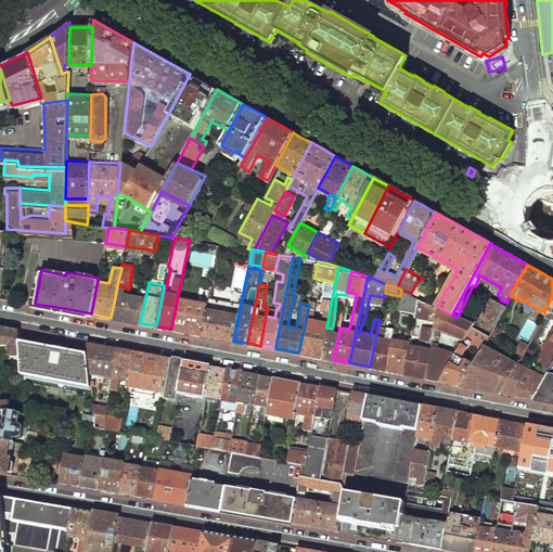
[(148,287),(138,285),(136,295),(128,294),(116,292),(111,318),(124,320),(140,323),(148,287)]
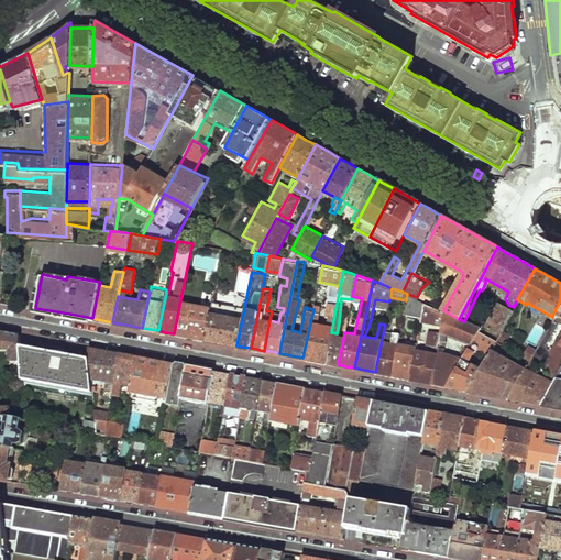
[(233,317),(209,313),(204,339),(220,342),(237,346),(248,292),(239,291),(233,317)]
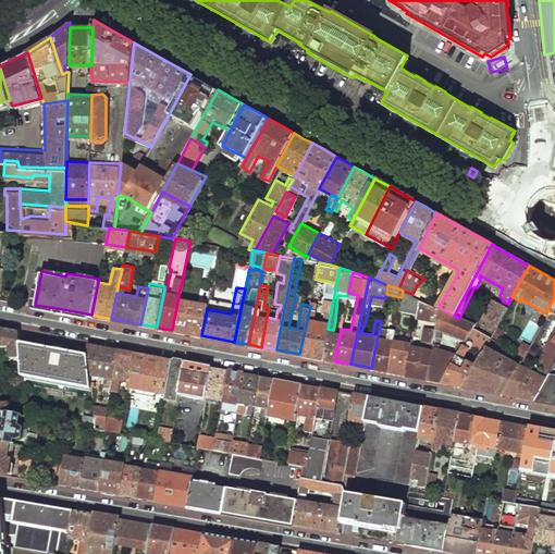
[(330,287),(324,310),(331,311),(335,290),(330,287)]
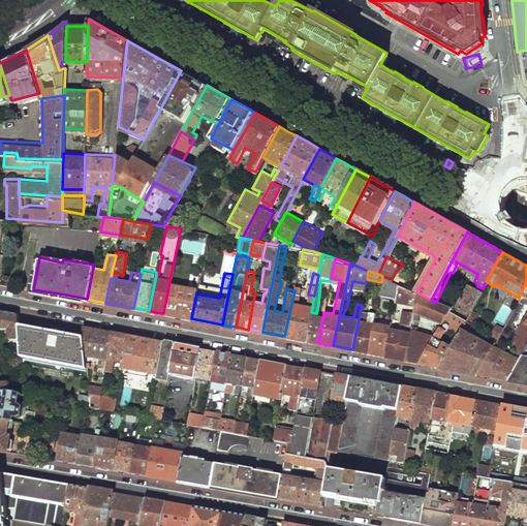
[(382,276),(381,282),(379,292),(396,296),(398,281),(392,279),(382,276)]
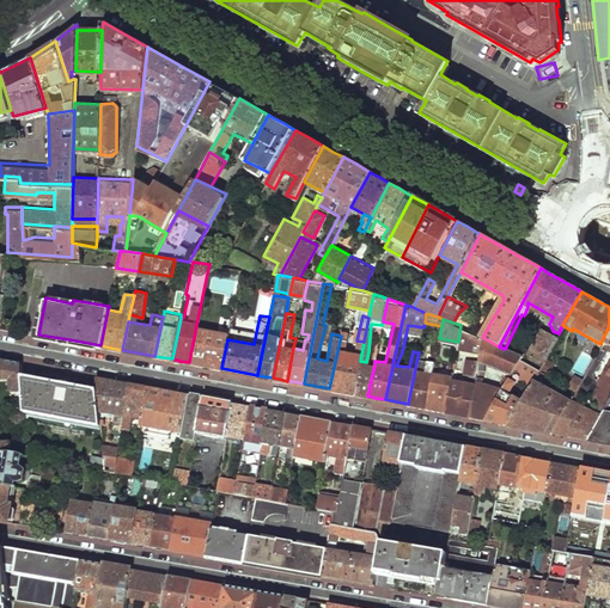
[(196,325),(189,362),(206,366),(221,368),(227,339),(229,331),(196,325)]
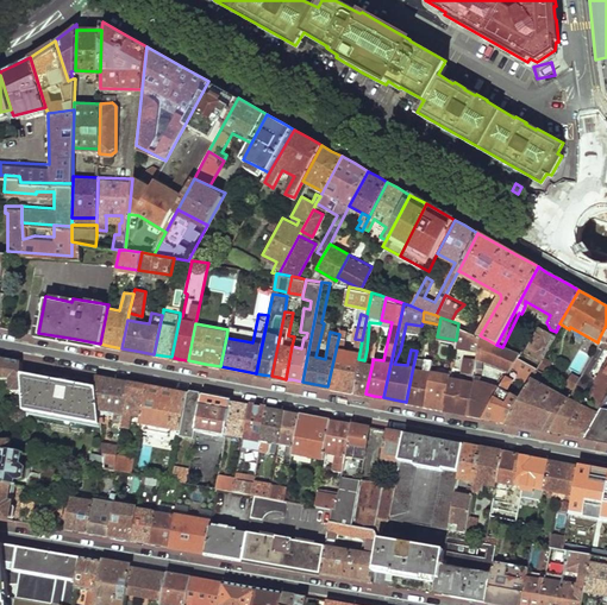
[(337,323),(330,332),(339,334),(340,328),(340,323),(337,323)]
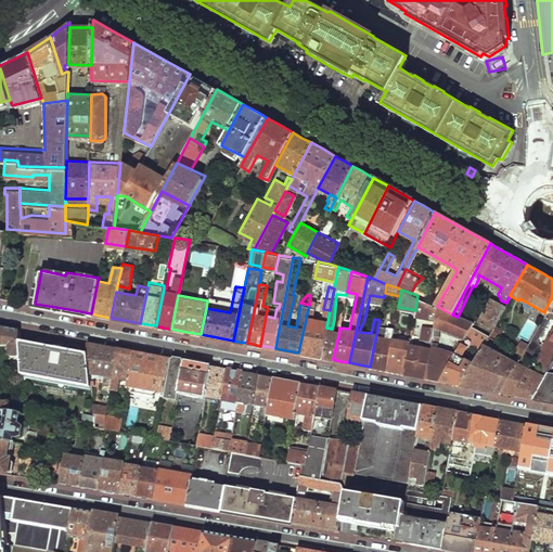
[(418,295),(415,310),(414,313),(435,318),(437,306),(434,304),(418,295)]
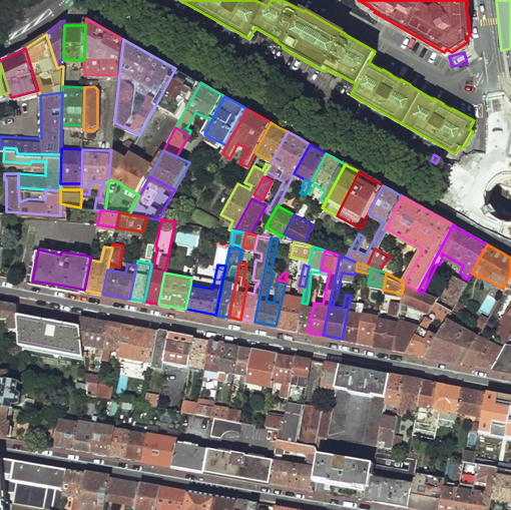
[(510,274),(504,286),(510,290),(510,295),(500,316),(498,315),(496,319),(493,317),(502,298),(499,296),(487,316),(482,324),(506,337),(510,328),(510,274)]
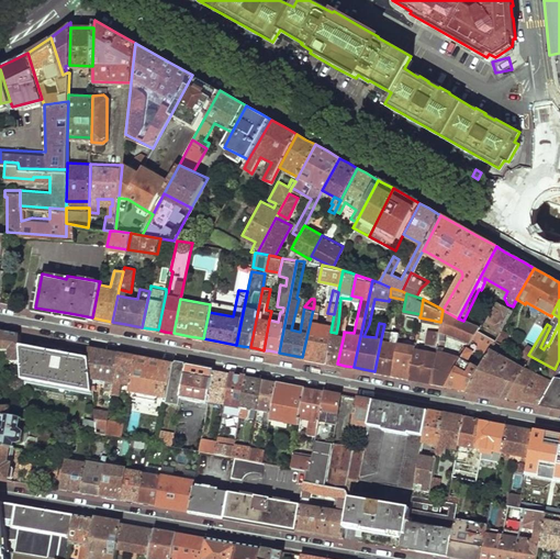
[(495,301),(482,325),(496,333),(497,332),(511,310),(495,301)]
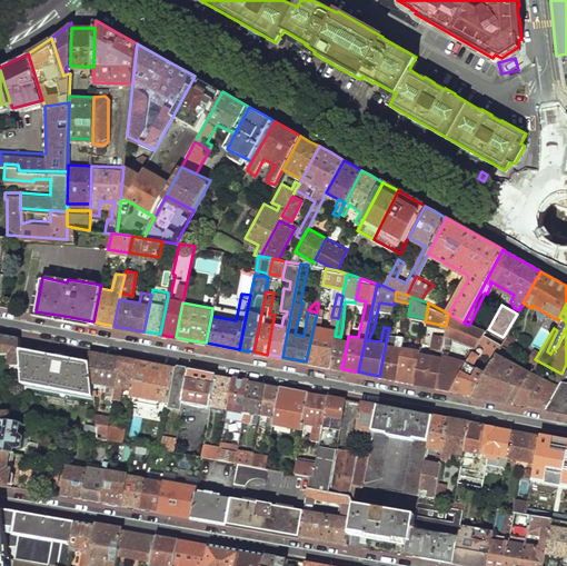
[(317,313),(306,361),(316,364),(328,366),(334,340),(335,336),(338,318),(331,317),(330,328),(321,327),(325,316),(322,316),(325,308),(318,307),(317,313)]
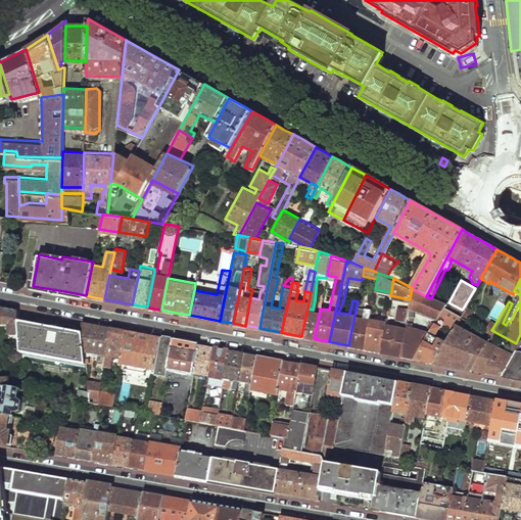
[(412,288),(410,299),(409,305),(409,308),(439,314),(443,306),(445,303),(440,301),(433,298),(431,298),(426,296),(412,288)]
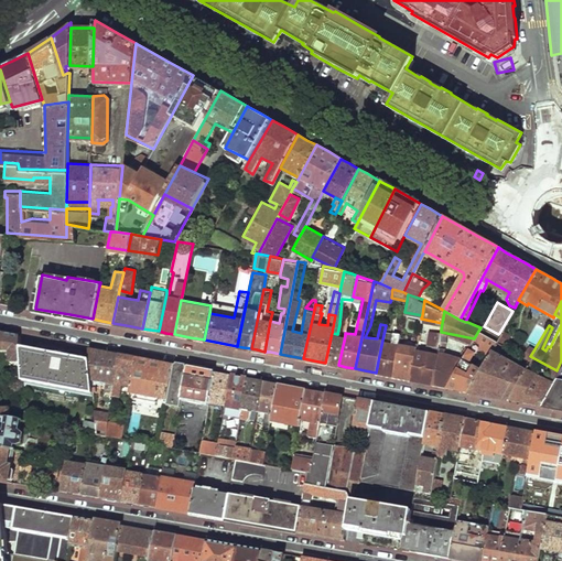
[(552,319),(549,325),(552,327),(554,328),(558,323),(552,319)]
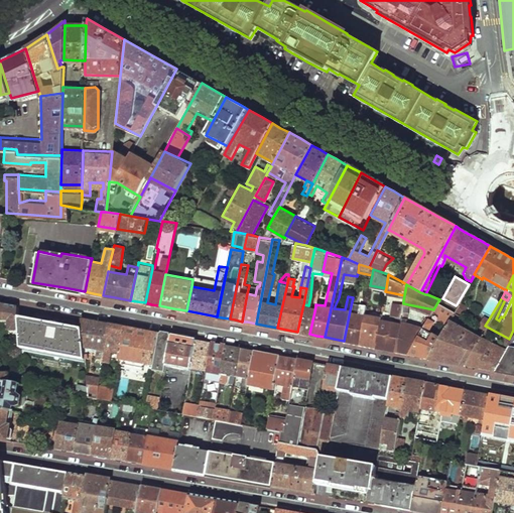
[(395,350),(401,310),(403,303),(403,301),(392,299),(390,312),(396,313),(395,321),(380,318),(375,346),(383,348),(395,350)]
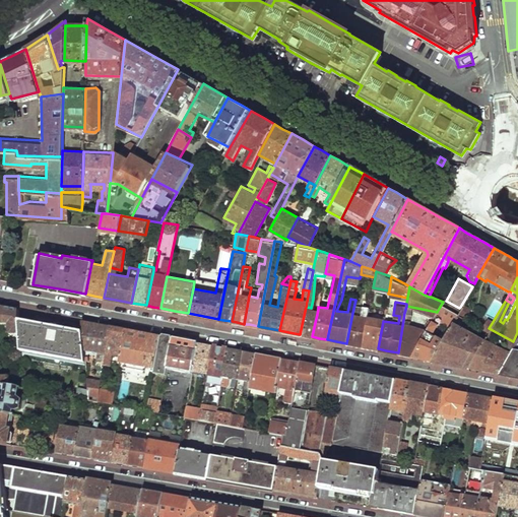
[(5,305),(0,304),(0,320),(6,320),(6,328),(9,330),(17,329),(16,317),(16,307),(5,305)]
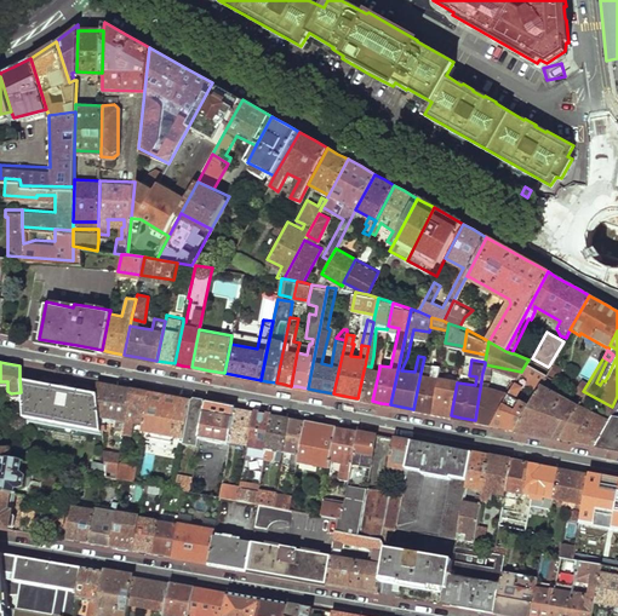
[(421,373),(413,409),(421,410),(431,412),(438,376),(440,364),(434,363),(431,375),(421,373)]
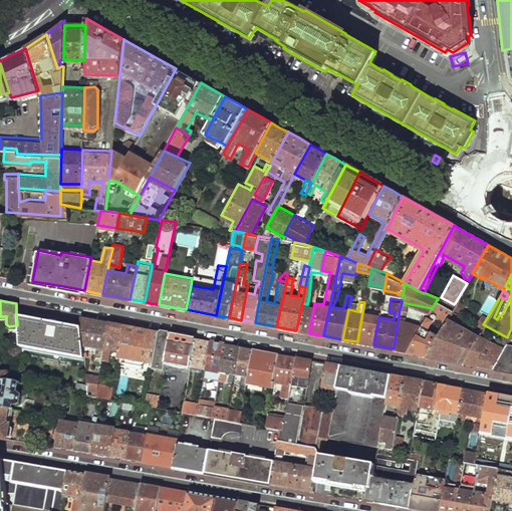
[(436,301),(432,308),(431,311),(446,320),(446,319),(452,310),(436,301)]
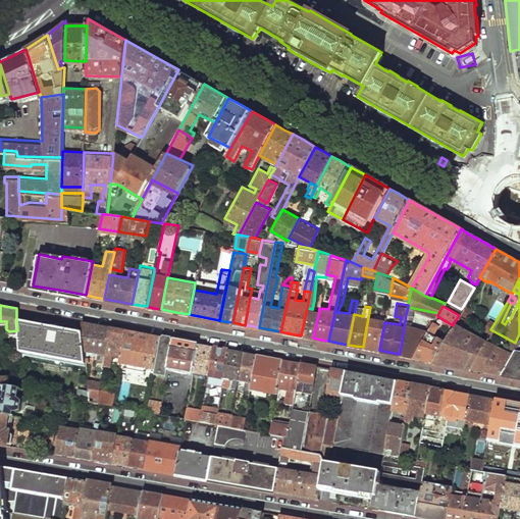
[(313,338),(318,315),(306,312),(301,335),(307,336),(313,338)]
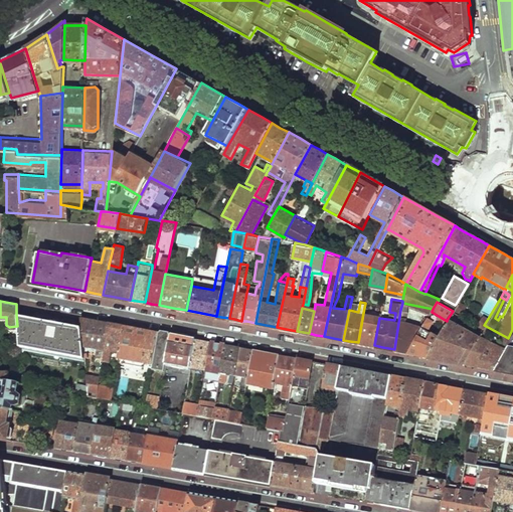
[(400,310),(394,349),(399,350),(407,352),(428,317),(431,314),(428,312),(425,316),(423,315),(417,326),(404,323),(406,311),(400,310)]
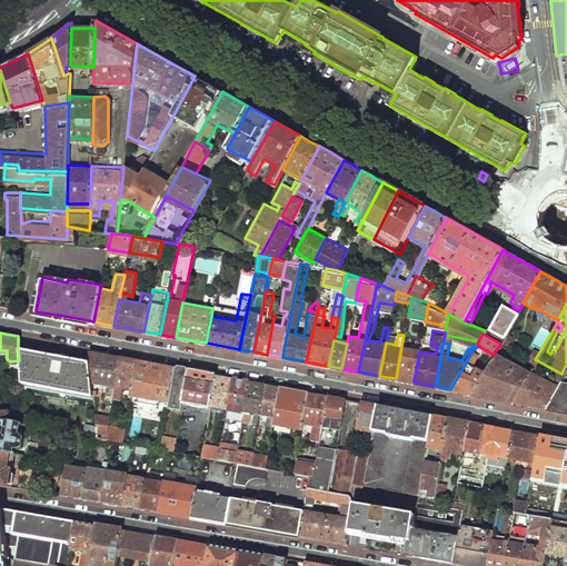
[(401,346),(396,378),(403,379),(414,381),(419,351),(419,348),(401,346)]
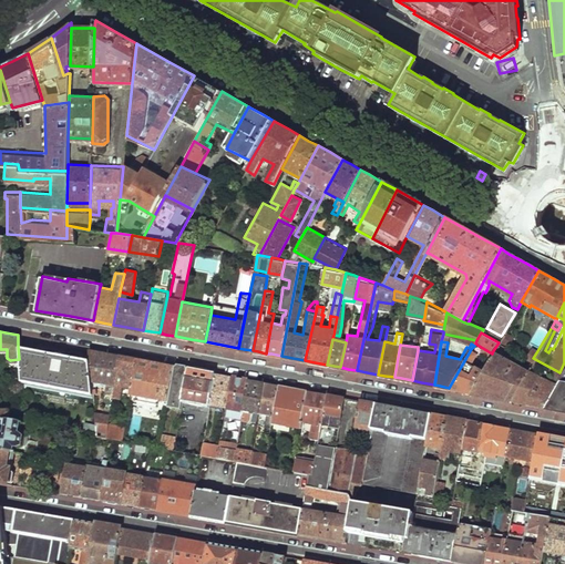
[(533,358),(538,349),(530,345),(523,357),(532,361),(533,358)]
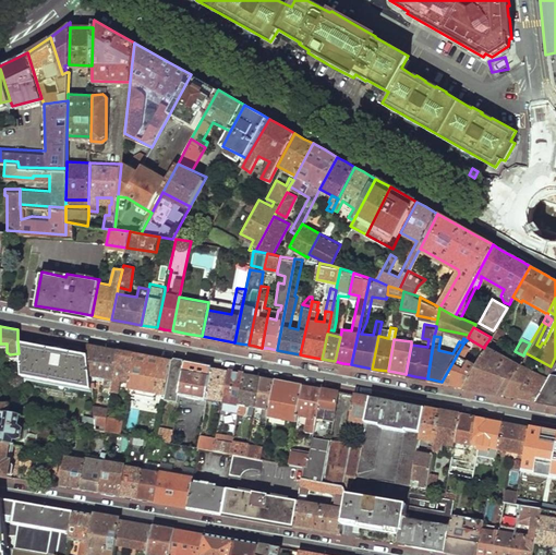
[(86,353),(17,340),(19,353),(20,373),(89,387),(89,386),(89,383),(88,375),(86,353)]
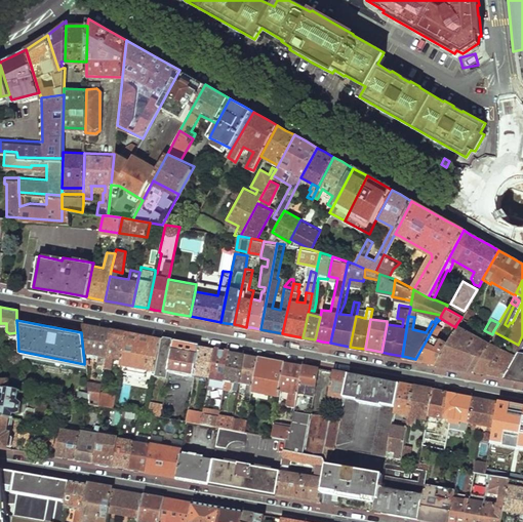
[(80,322),(81,332),(83,353),(97,355),(96,364),(104,365),(109,327),(94,325),(80,322)]
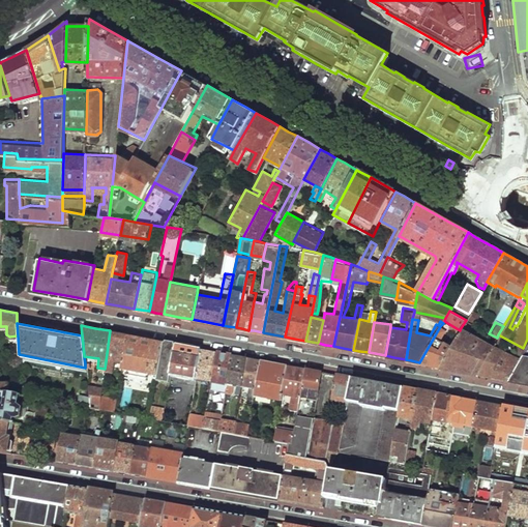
[(440,326),(419,362),(428,363),(440,366),(451,345),(441,340),(446,330),(440,326)]
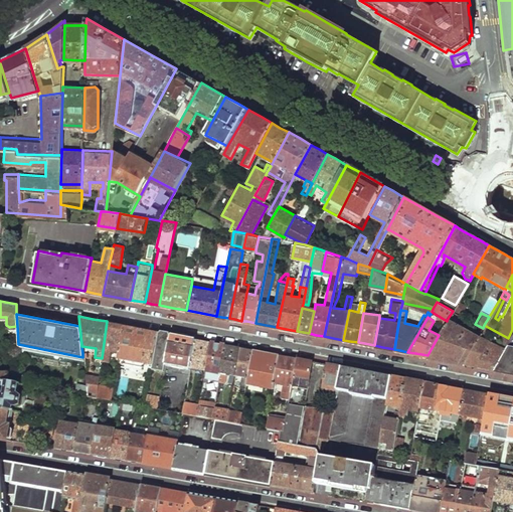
[(439,335),(428,355),(445,358),(463,362),(477,337),(447,320),(447,321),(439,335)]
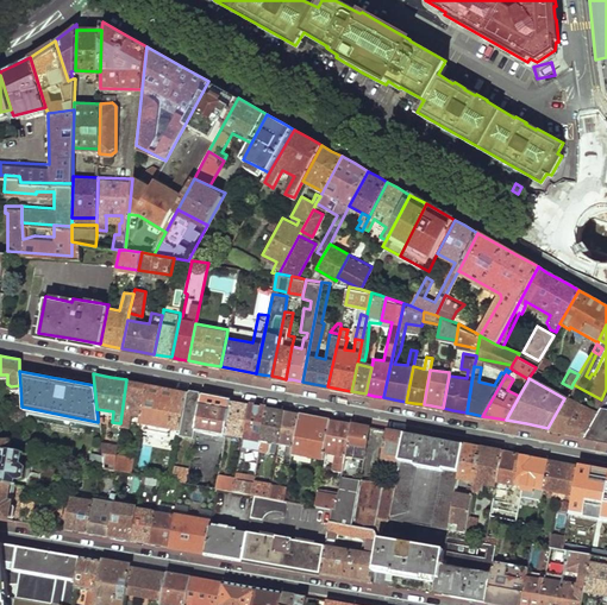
[(126,379),(120,423),(119,424),(129,427),(131,415),(139,416),(145,383),(136,382),(126,379)]
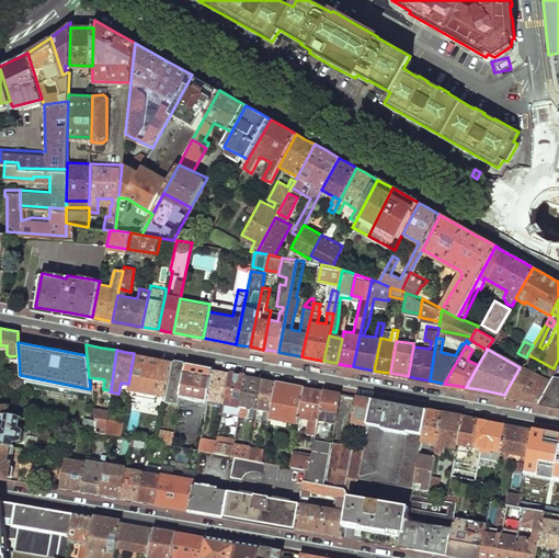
[(134,353),(128,384),(127,389),(164,397),(171,361),(153,357),(134,353)]
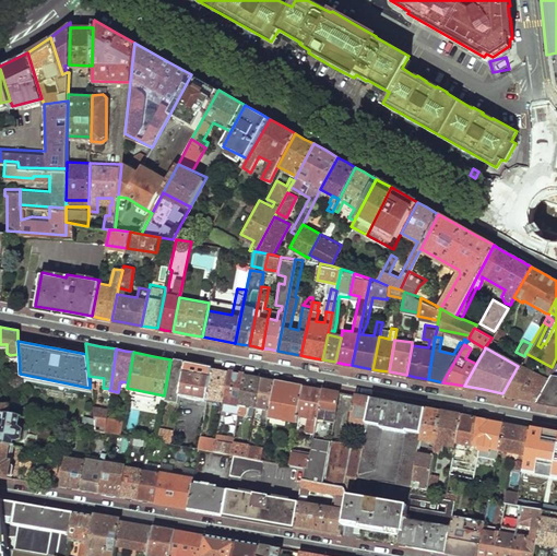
[(170,359),(164,395),(164,400),(177,403),(179,393),(184,362),(176,361),(170,359)]
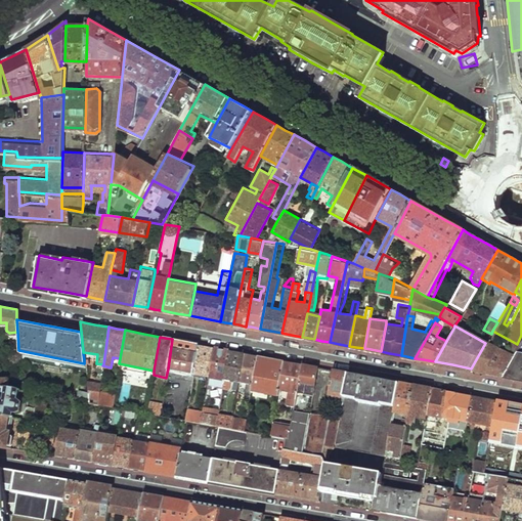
[(172,339),(168,368),(192,373),(192,372),(198,344),(185,341),(172,339)]
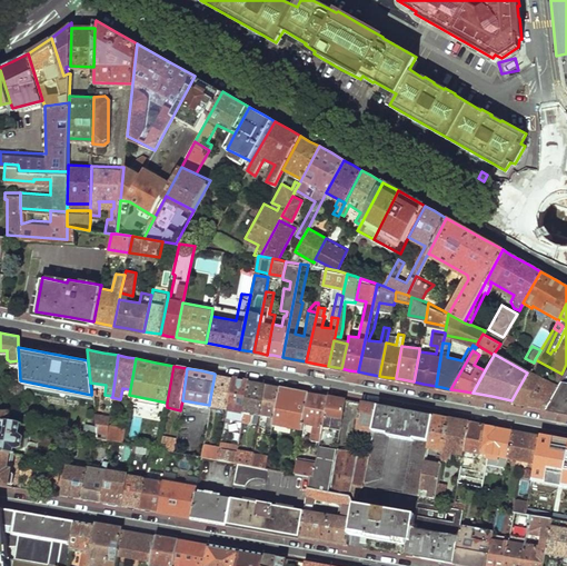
[(527,373),(511,400),(528,404),(544,406),(555,386),(530,373),(528,371),(527,373)]
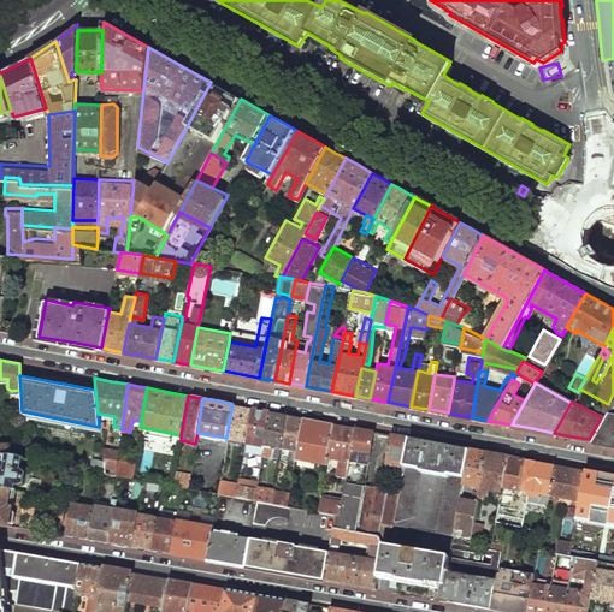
[(232,404),(226,437),(244,440),(251,408),(240,405),(232,404)]
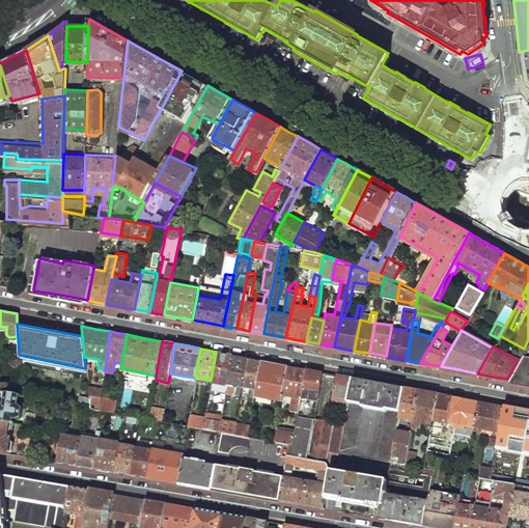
[(216,352),(211,380),(218,381),(216,389),(218,389),(216,404),(222,405),(224,392),(230,354),(222,353),(216,352)]
